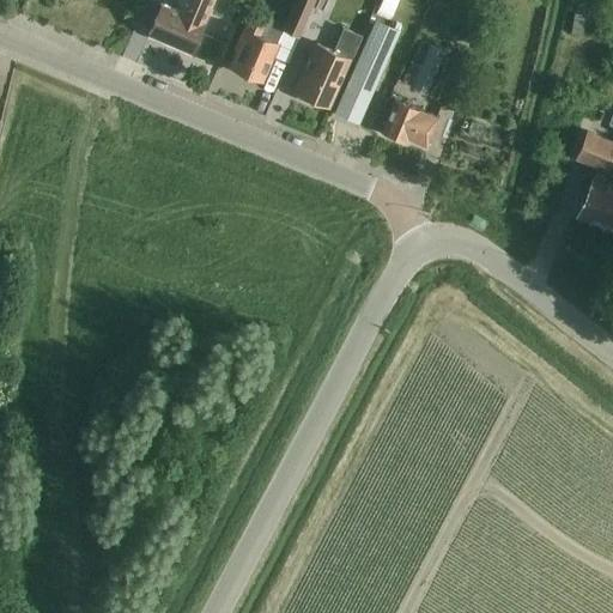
[(161,5),(149,34),(189,52),(211,0),(182,0),(177,12),(161,5)]
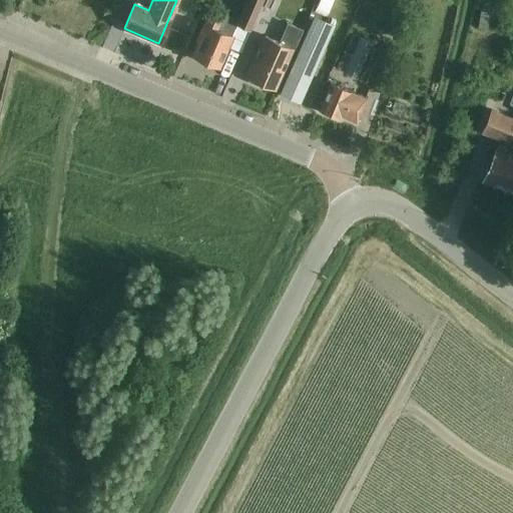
[(248,29),(261,0),(244,0),(235,23),(248,29)]
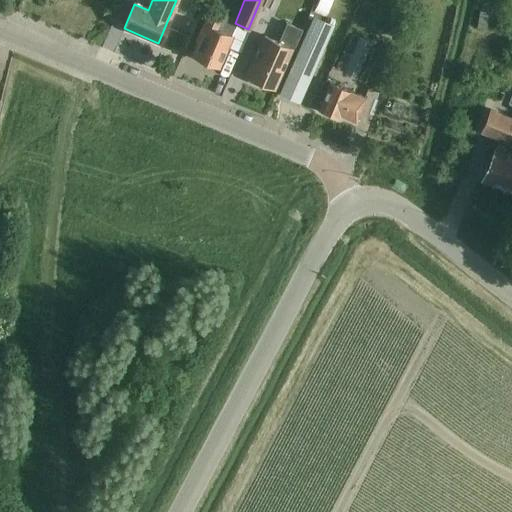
[(200,37),(192,56),(217,67),(231,35),(216,29),(220,20),(208,15),(199,36),(200,37)]
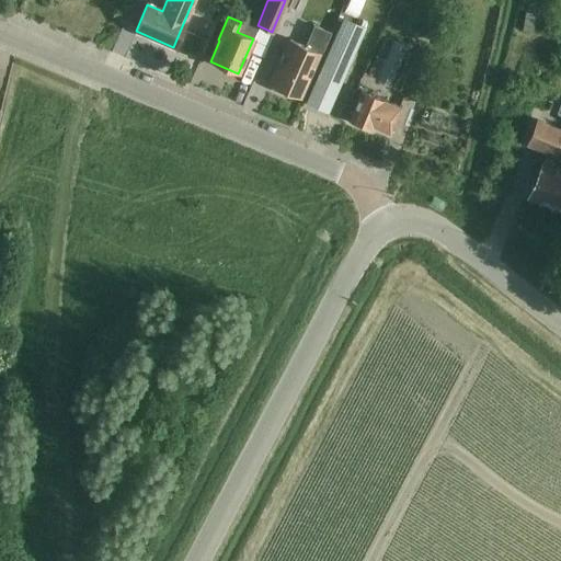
[(343,19),(306,102),(328,112),(365,29),(343,19)]
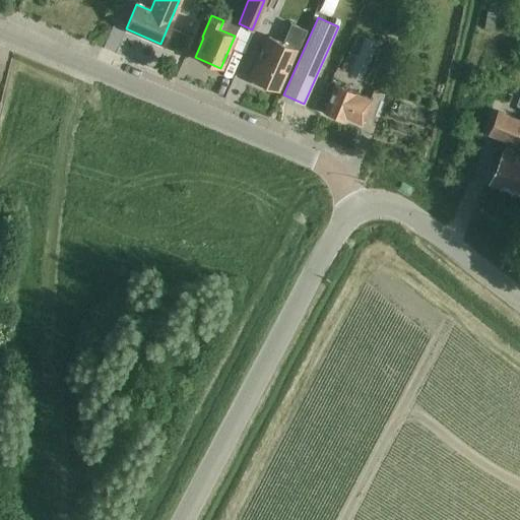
[(283,43),(269,36),(250,78),(254,80),(252,82),(264,87),(265,85),(277,90),(288,65),(290,66),(307,30),(291,24),(283,43)]
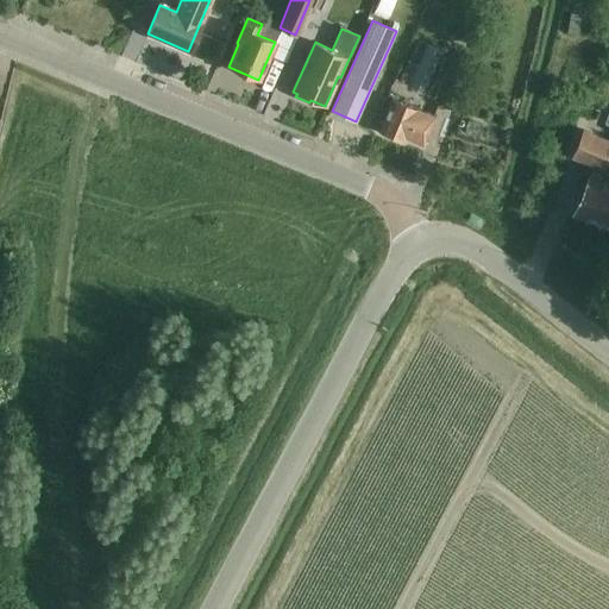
[(418,42),(401,82),(426,92),(443,51),(418,42)]
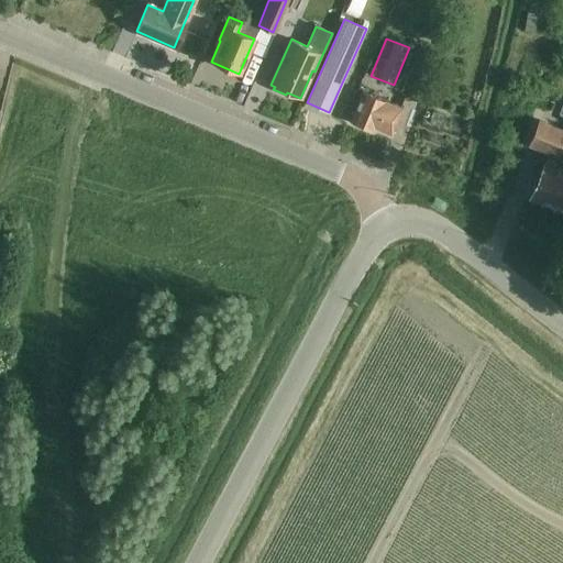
[(362,90),(349,120),(373,131),(375,127),(389,133),(401,107),(362,90)]
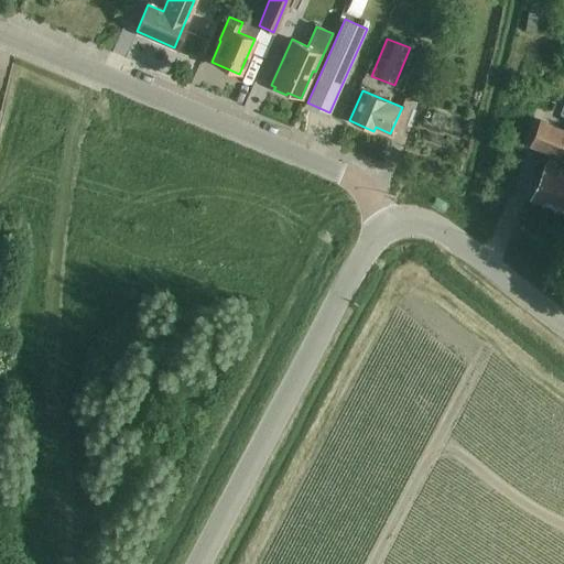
[(530,145),(559,156),(563,159),(563,130),(541,121),(530,145)]
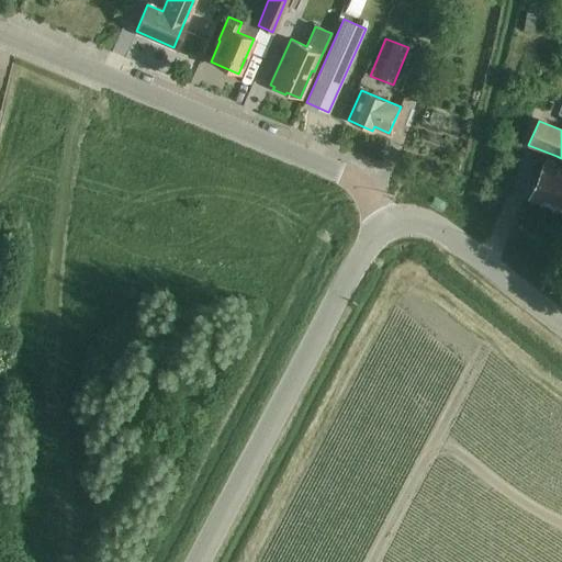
[(561,172),(542,165),(529,195),(561,210),(561,172)]
